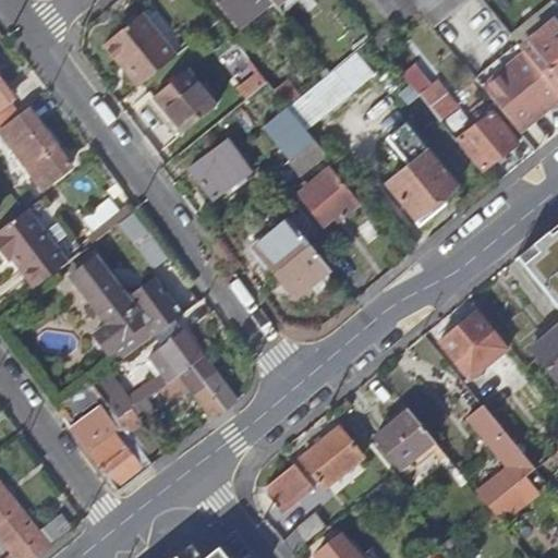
[(273,1),(271,0),(218,0),(241,27),(273,1)]
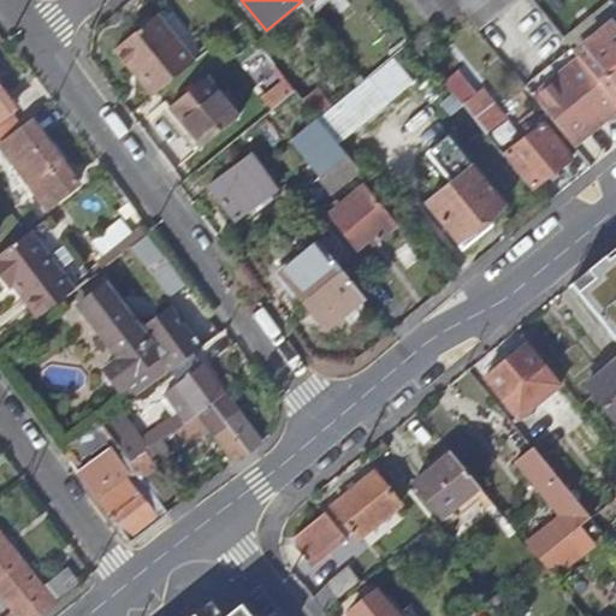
[(415,0),(437,27),(466,12),(460,5),(455,0),(415,0)]
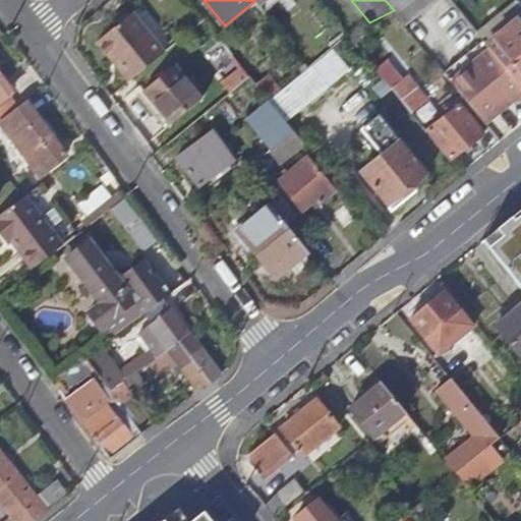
[(393,0),(389,4),(394,10),(406,25),(436,0),(393,0)]
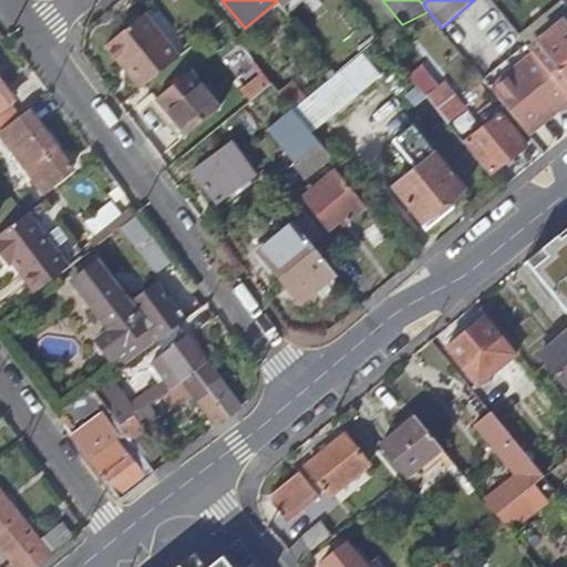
[(522,38),(527,44),(531,49),(566,20),(566,4),(566,3),(522,38)]
